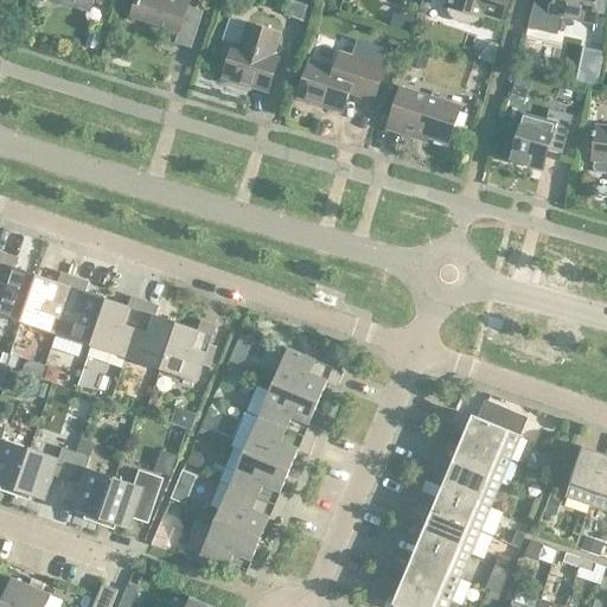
[(185,0),(135,0),(131,17),(178,32),(173,44),(190,50),(203,12),(186,6),(189,1),(185,0)]
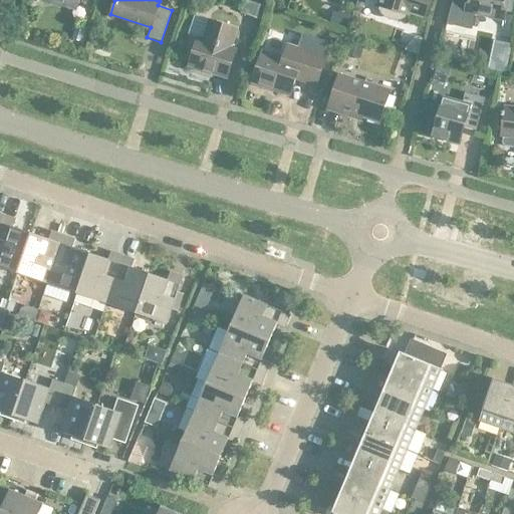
[(266,6),(246,0),(244,0),(241,13),(262,20),(266,6)]
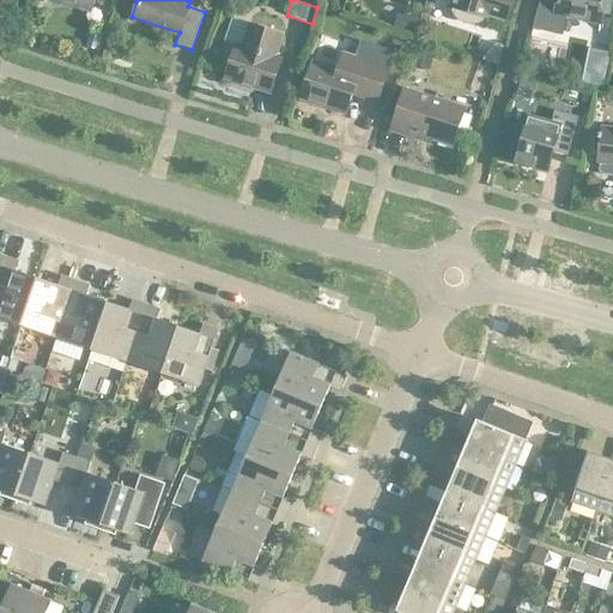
[(450,0),(449,6),(453,7),(451,10),(454,16),(459,19),(463,22),(468,23),(475,22),(481,19),(483,17),(486,18),(487,14),(504,20),(510,0),(450,0)]
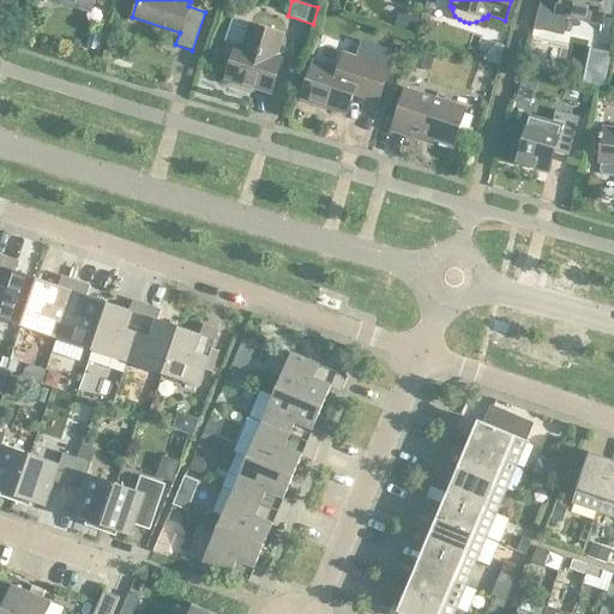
[(567,17),(602,24),(606,0),(557,0),(557,1),(552,0),(540,0),(535,30),(563,36),(567,17)]
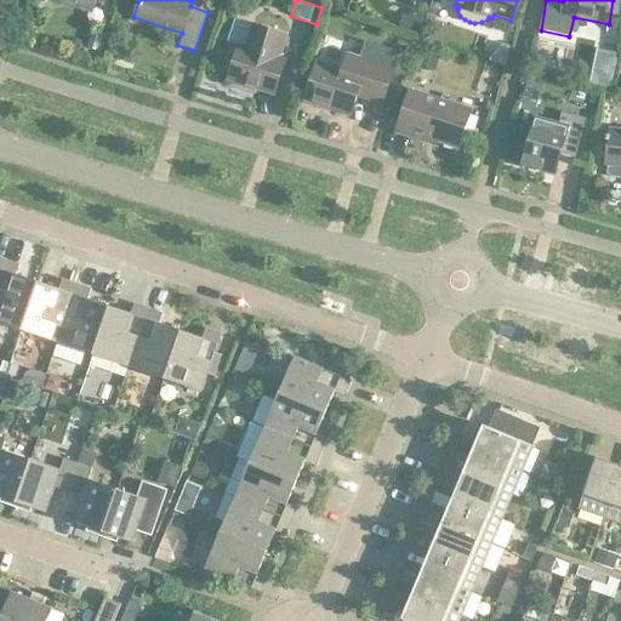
[(421,32),(425,20),(409,13),(404,27),(421,32)]
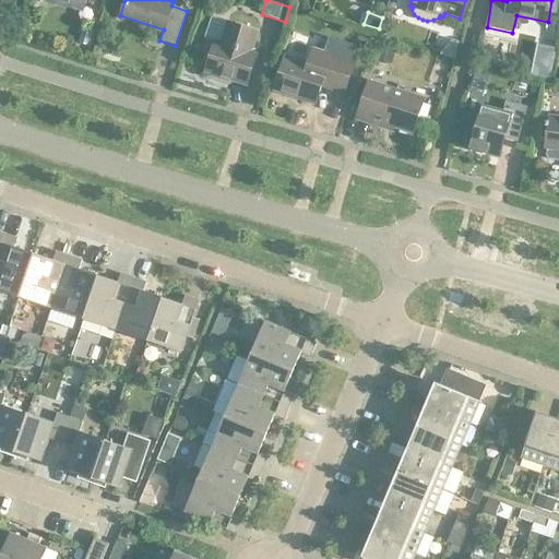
[(250,52),(257,32),(227,23),(221,44),(214,42),(204,71),(246,85),(256,55),(250,52)]
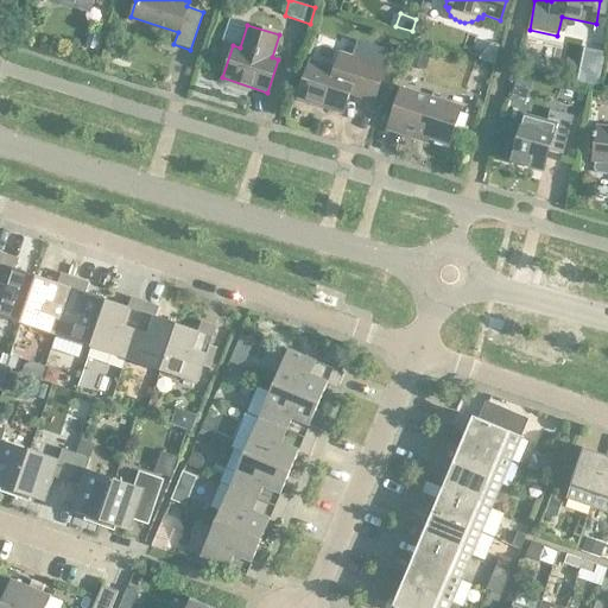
[(391,35),(388,43),(401,48),(404,39),(391,35)]
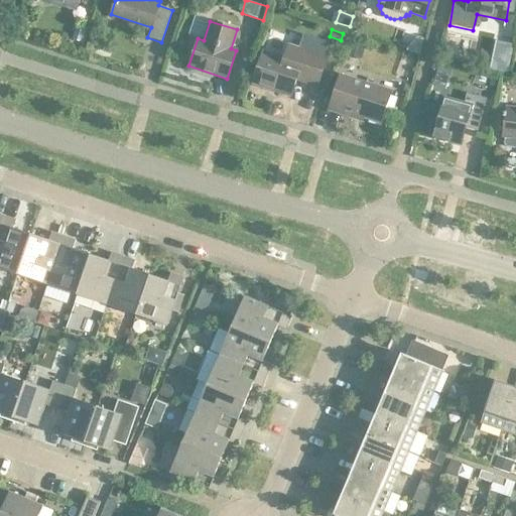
[(407,45),(406,49),(418,52),(423,36),(417,34),(407,45)]
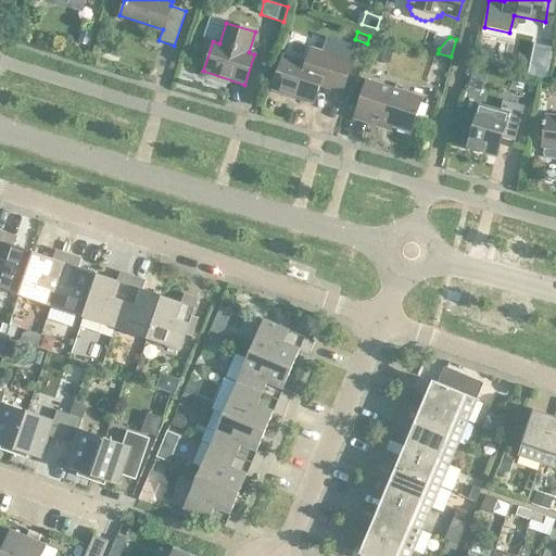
[(378,43),(374,58),(389,63),(393,49),(378,43)]
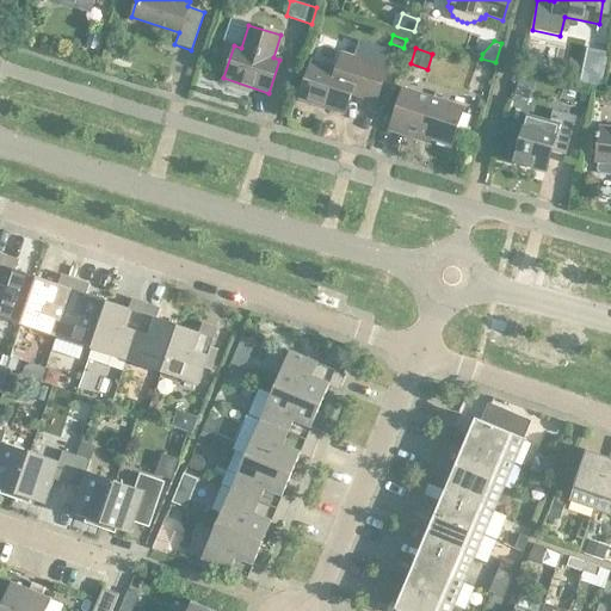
[(587,50),(580,82),(599,87),(606,54),(587,50)]
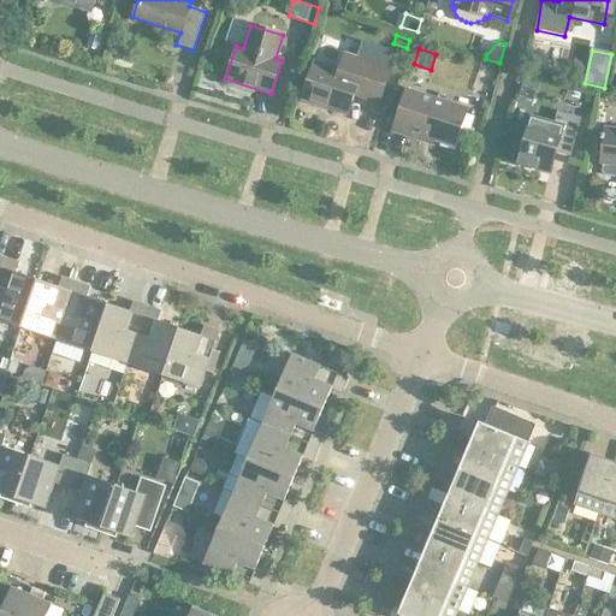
[(338,71),(313,64),(302,99),(326,108),(326,110),(345,116),(353,96),(378,104),(389,67),(344,53),(338,71)]
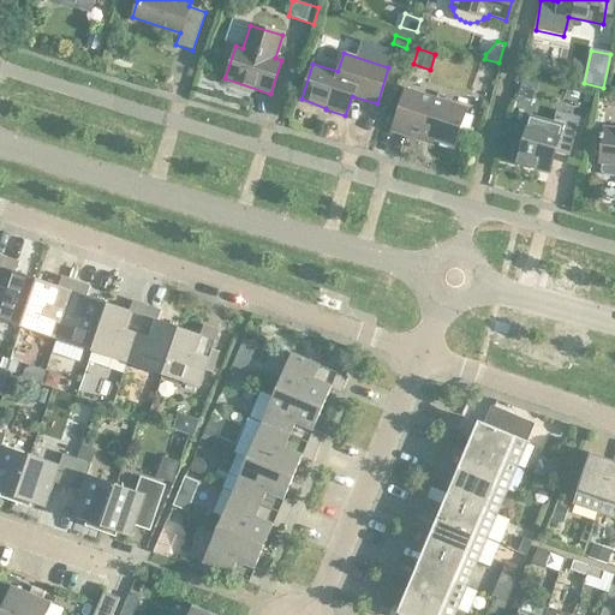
[(520,82),(515,101),(530,106),(535,85),(520,82)]
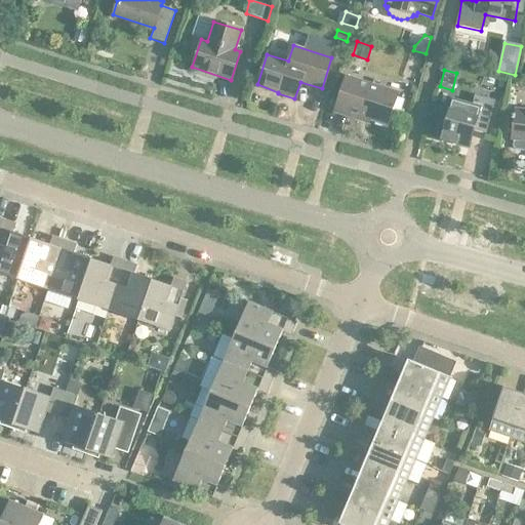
[(397,93),(346,77),(335,108),(387,124),(397,93)]
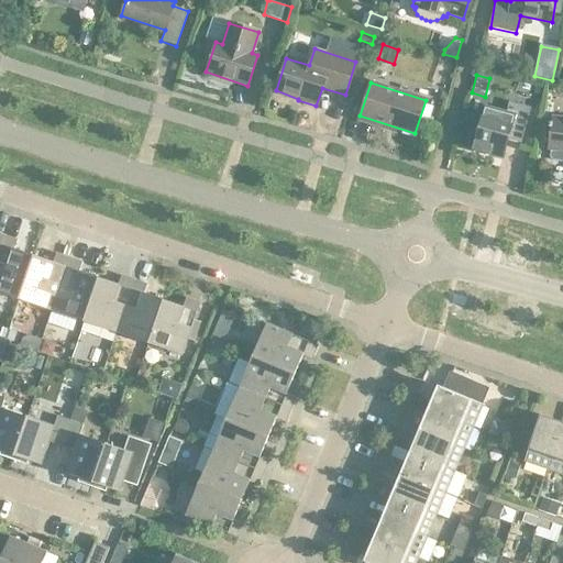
[(473,150),(503,157),(514,117),(527,120),(530,108),(508,101),(505,113),(485,107),(473,150)]
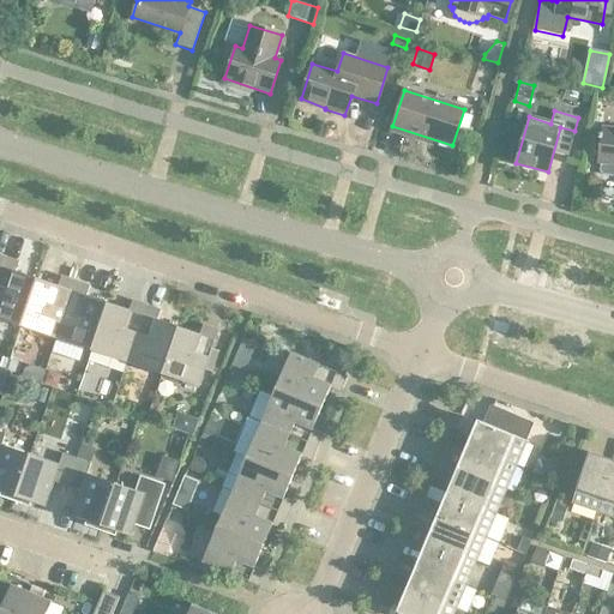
[(613,128),(602,127),(601,134),(599,133),(597,138),(601,139),(597,163),(602,163),(601,172),(603,175),(608,175),(613,175),(613,128)]
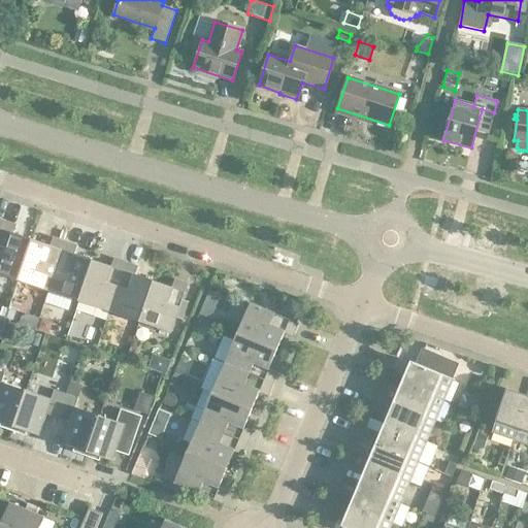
[(15,226),(3,222),(0,231),(0,274),(18,281),(31,240),(13,234),(15,226)]
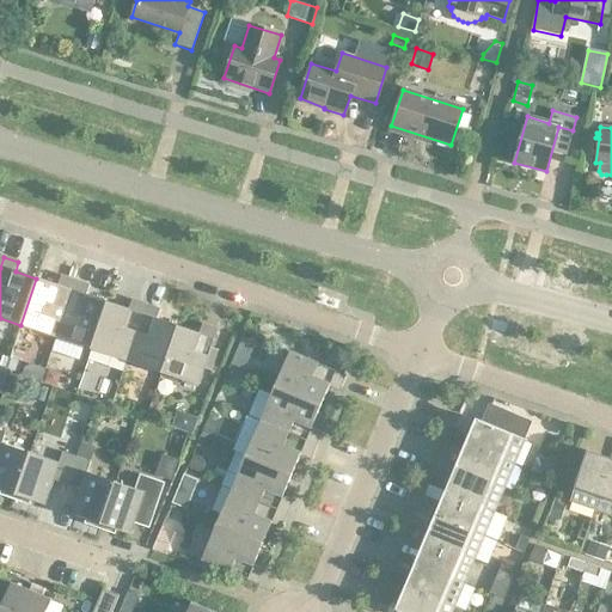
[(57,286),(36,279),(20,325),(55,337),(74,281),(60,276),(57,286)]
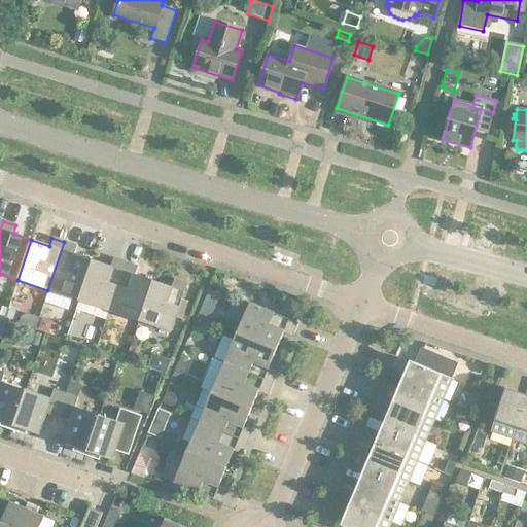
[(76,246),(64,242),(47,290),(78,301),(92,260),(74,254),(76,246)]
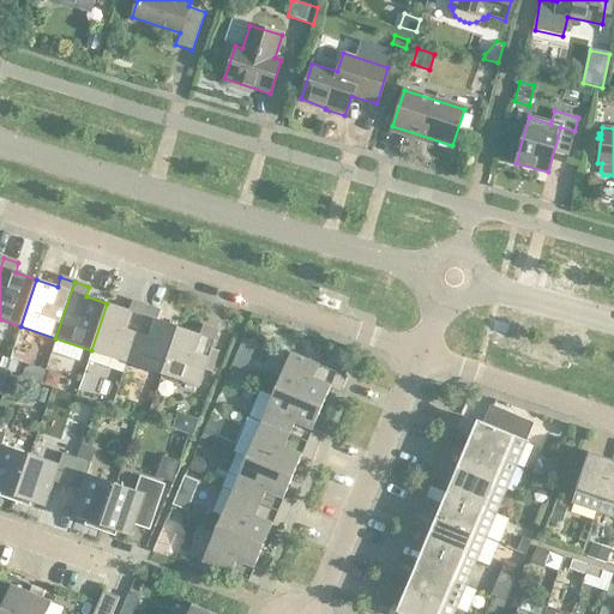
[(128,311),(107,304),(91,350),(126,362),(145,306),(131,301),(128,311)]
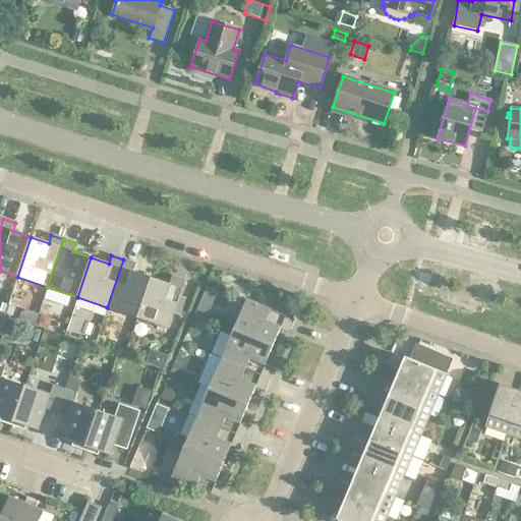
[(135,264),(123,259),(107,307),(137,317),(151,278),(133,272),(135,264)]
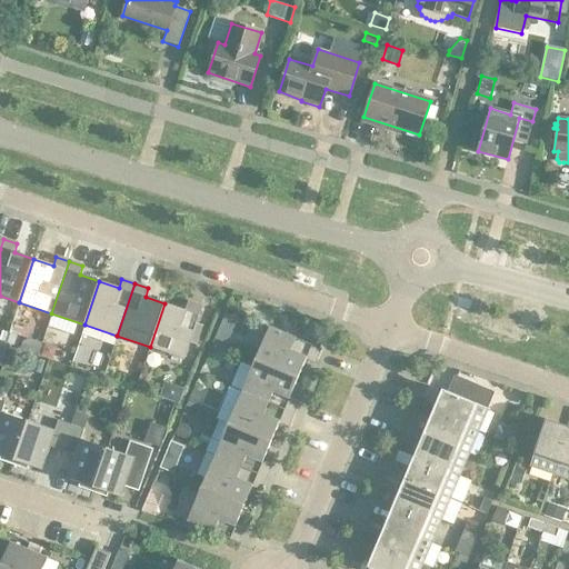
[(185,310),(165,303),(150,347),(183,359),(190,340),(196,342),(202,326),(196,323),(201,307),(188,301),(185,310)]
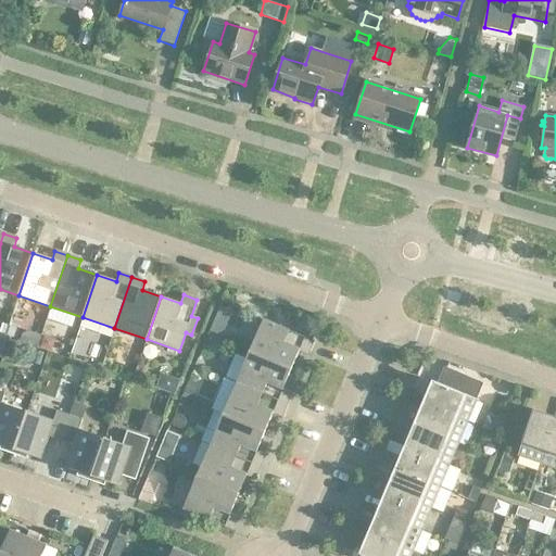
[(214,319),(209,331),(220,336),(226,325),(214,319)]
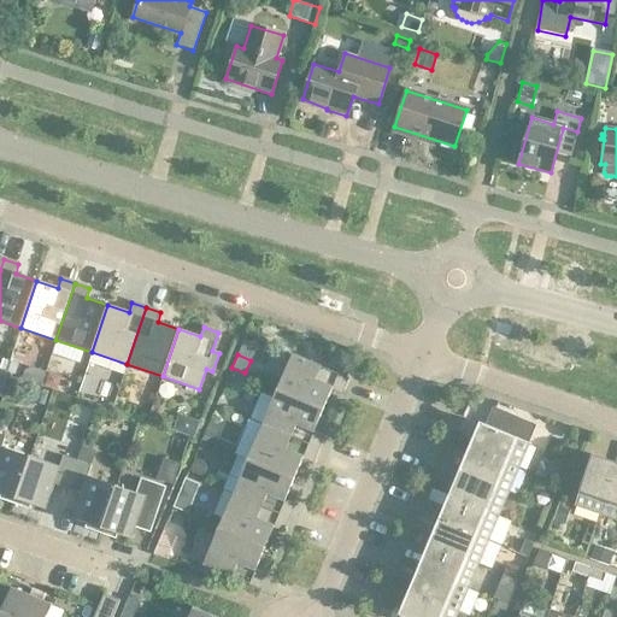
[(292,356),(276,391),(323,410),(331,389),(341,393),(347,378),(292,356)]
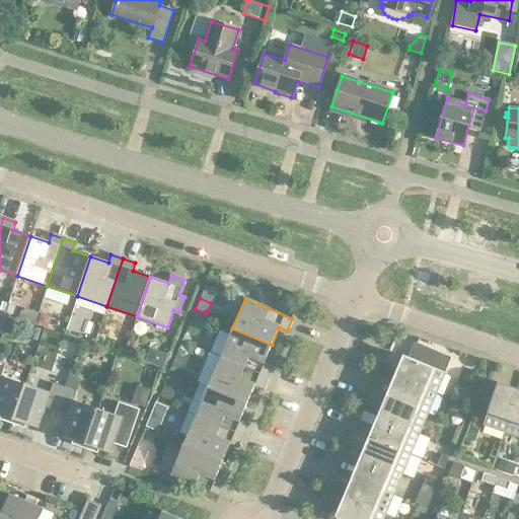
[(36,323),(48,327),(51,320),(49,315),(41,312),(36,323)]
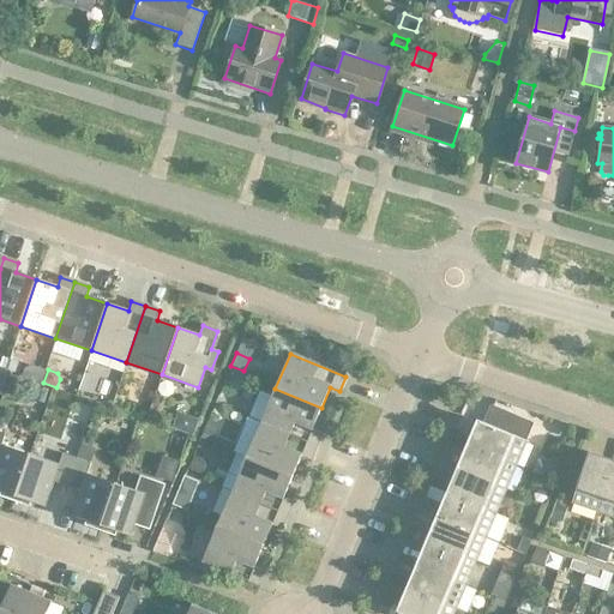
[(11,378),(6,392),(19,397),(24,383),(11,378)]
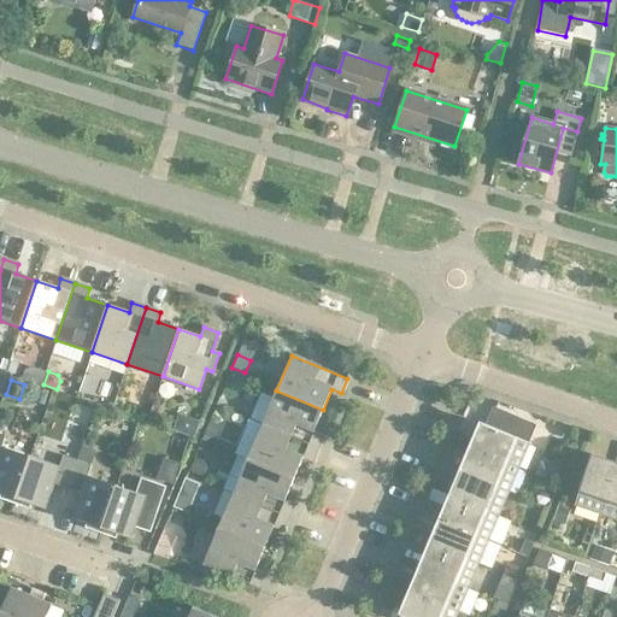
[(323,410),(276,391),(262,425),(317,448),(323,435),(313,430),(323,410)]
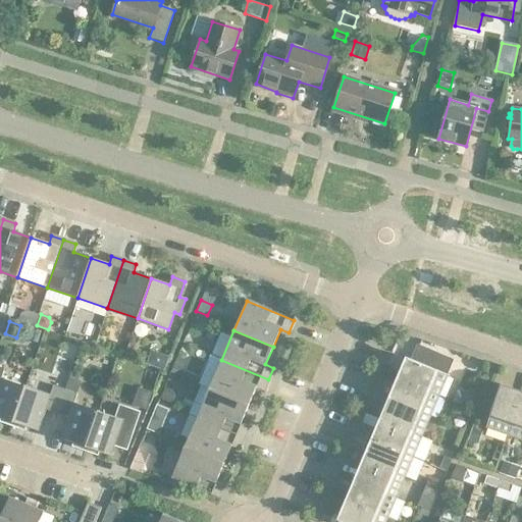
[(167,359),(152,353),(148,364),(163,369),(167,359)]
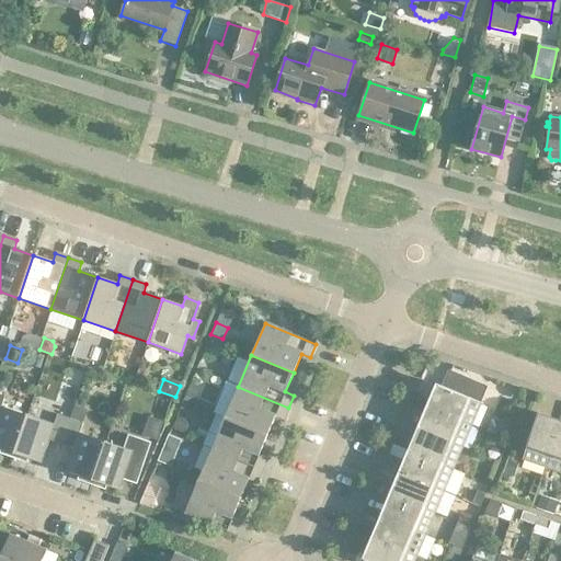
[(456,381),(451,391),(435,384),(426,407),(471,425),(480,403),(466,397),(470,388),(456,381)]
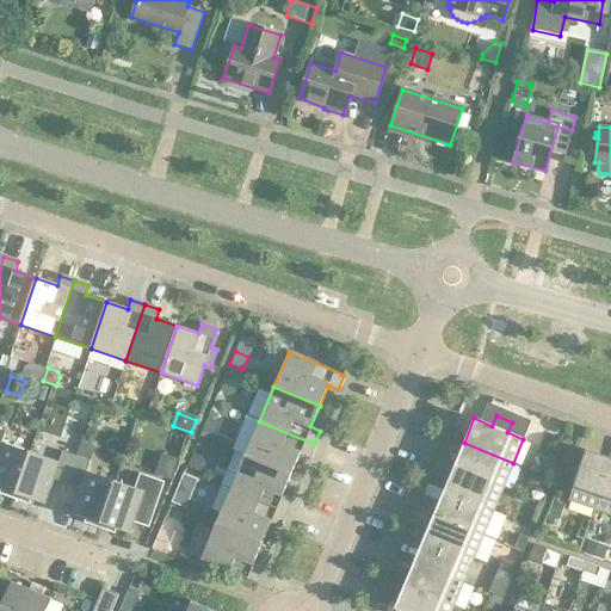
[(207,419),(201,431),(211,436),(217,424),(207,419)]
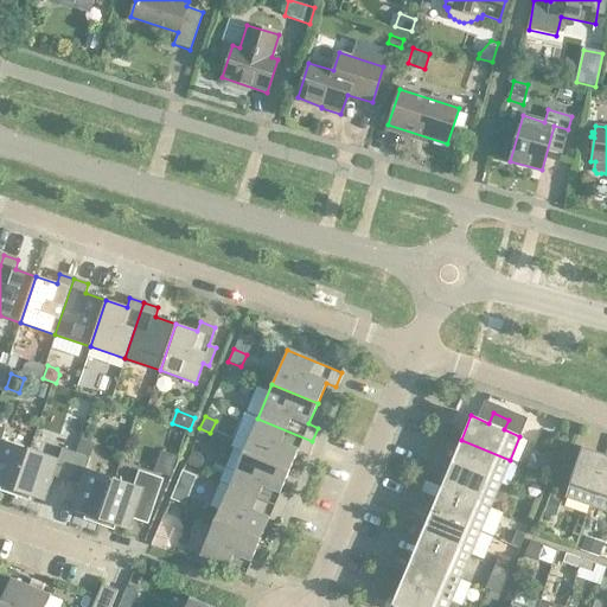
[(312,441),(257,419),(243,452),(288,472),(298,451),(306,455),(312,441)]
